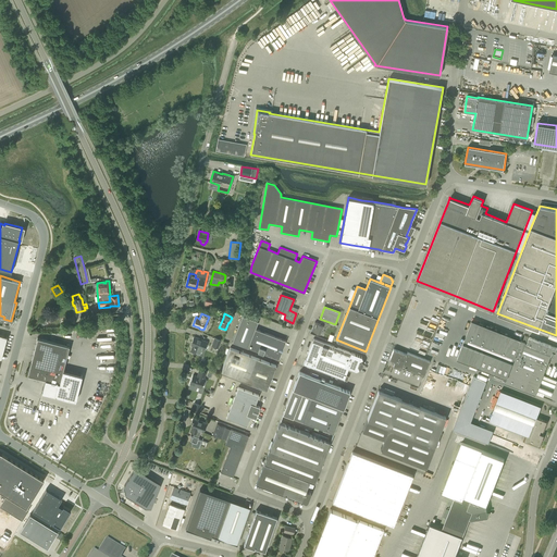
[(243,314),(232,342),(247,347),(279,359),(282,350),(282,351),(283,350),(283,349),(286,341),(270,334),(255,329),(258,320),(243,314)]
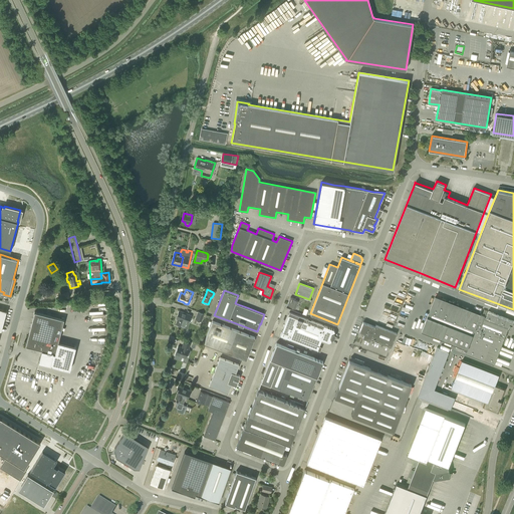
[(302,301),(303,298),(296,296),(295,299),(290,297),(287,305),(295,308),(298,300),(302,301)]
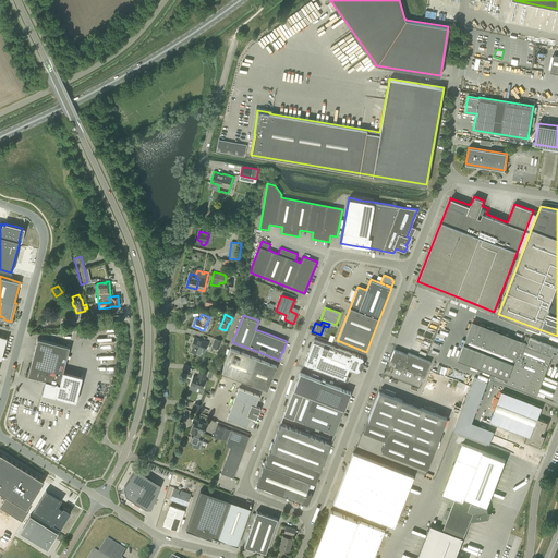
[(193,347),(191,351),(194,353),(198,354),(199,353),(199,354),(201,350),(204,351),(206,347),(208,342),(206,341),(194,337),(191,346),(193,347)]
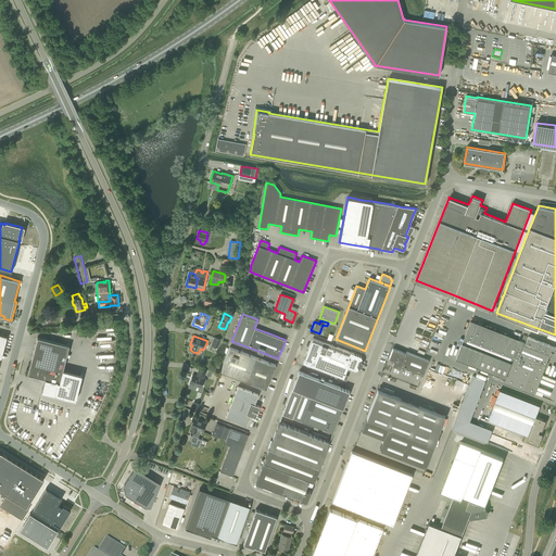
[(217,348),(220,340),(216,338),(214,337),(211,345),(217,348)]
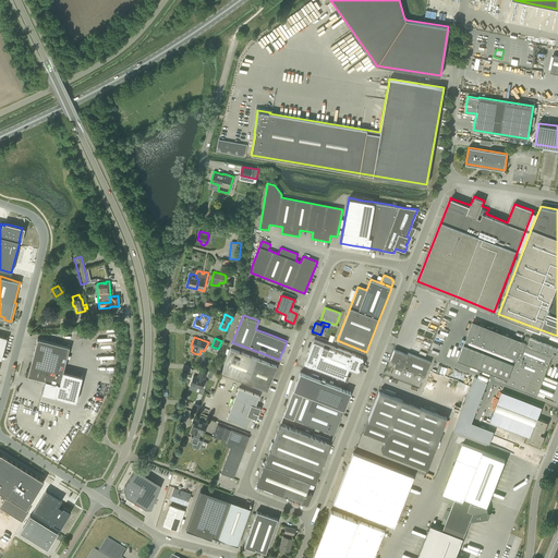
[(463,343),(458,359),(508,378),(506,384),(536,396),(553,353),(554,353),(556,349),(530,338),(528,344),(522,342),(513,364),(463,343)]
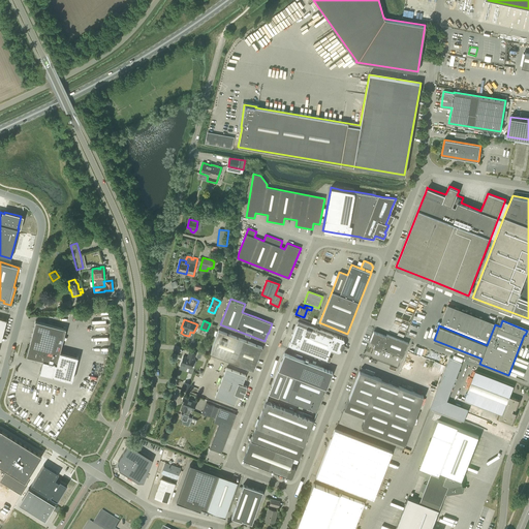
[(35,321),(27,355),(43,361),(40,372),(71,380),(78,356),(60,352),(66,329),(35,321)]
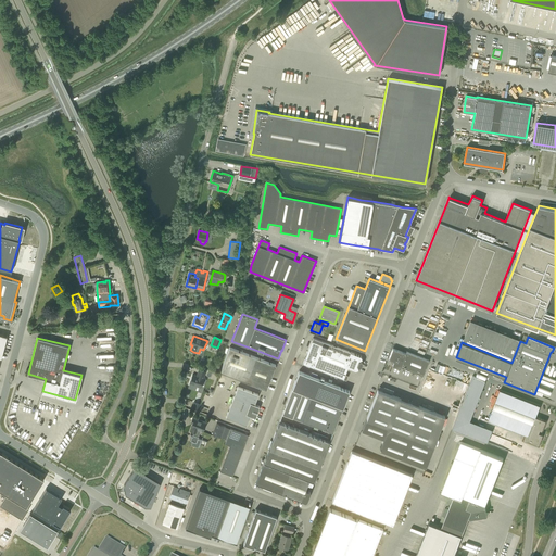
[(312,341),(303,364),(343,379),(345,375),(348,367),(355,370),(357,369),(358,368),(362,366),(363,363),(362,359),(362,358),(361,356),(350,352),(313,338),(312,341)]
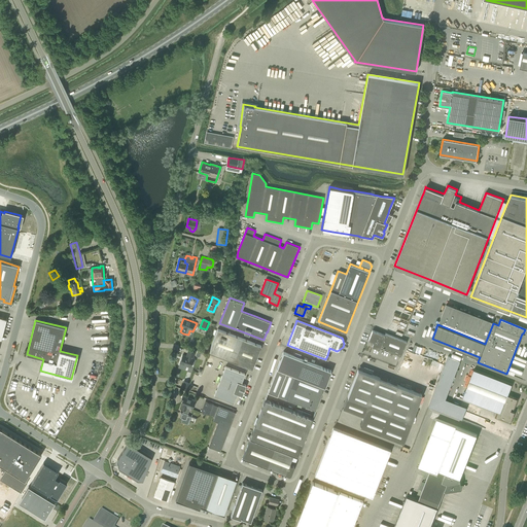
[(252,369),(261,346),(242,338),(217,328),(209,351),(252,369)]
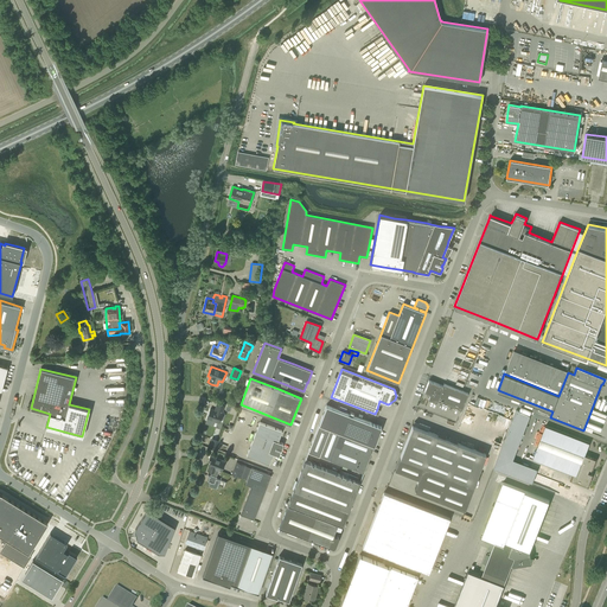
[(443,385),(429,379),(425,391),(427,393),(426,395),(429,396),(428,398),(436,402),(438,401),(461,410),(468,394),(443,384),(443,385)]
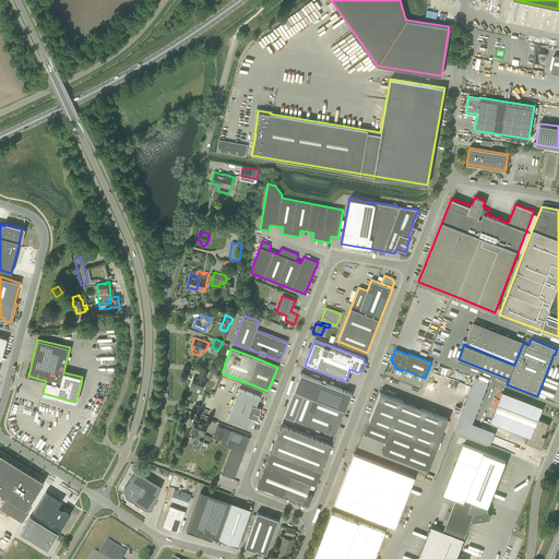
[(204,380),(206,373),(200,371),(198,377),(199,377),(199,378),(193,377),(191,384),(191,385),(191,388),(192,389),(194,390),(197,389),(197,388),(198,387),(202,389),(205,380),(204,380)]
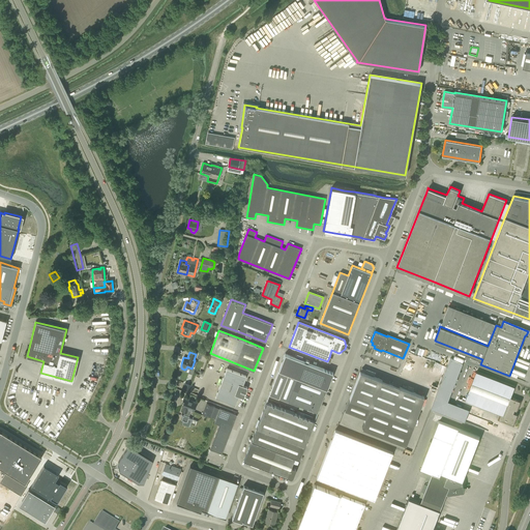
[(328,389),(330,382),(329,382),(333,372),(285,353),(269,394),(317,413),(326,388),(328,389)]
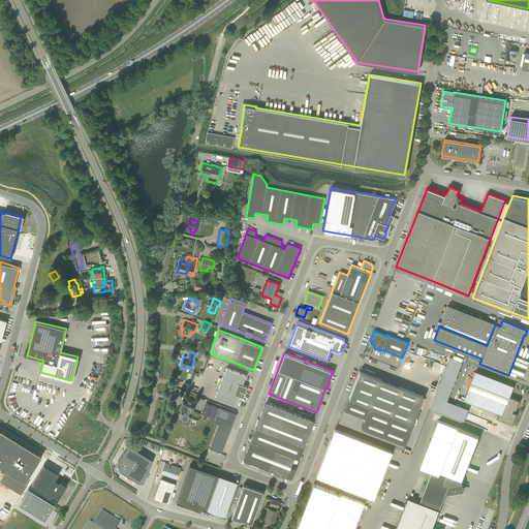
[(449,356),(431,408),(466,421),(470,408),(449,401),(463,362),(449,356)]
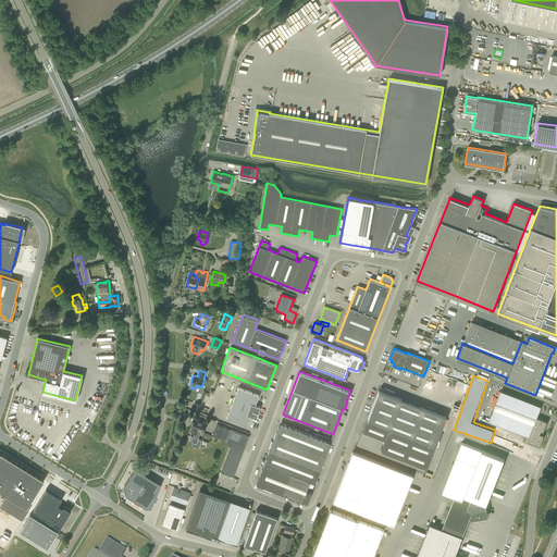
[(256,418),(260,407),(255,405),(259,395),(238,387),(226,418),(247,425),(250,416),(256,418)]
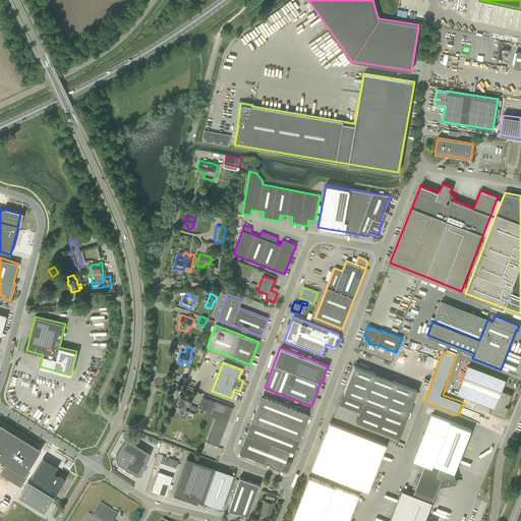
[(399,438),(407,417),(406,417),(417,390),(354,364),(339,403),(359,411),(355,420),(399,438)]
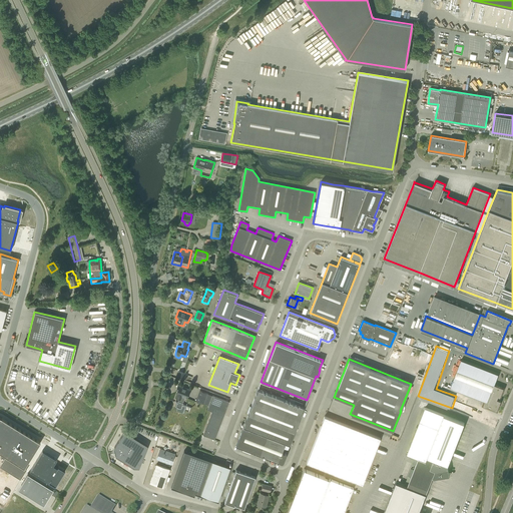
[(500,397),(504,388),(494,384),(498,374),(461,360),(450,388),(485,401),(483,406),(497,411),(501,401),(498,400),(499,397),(500,397)]
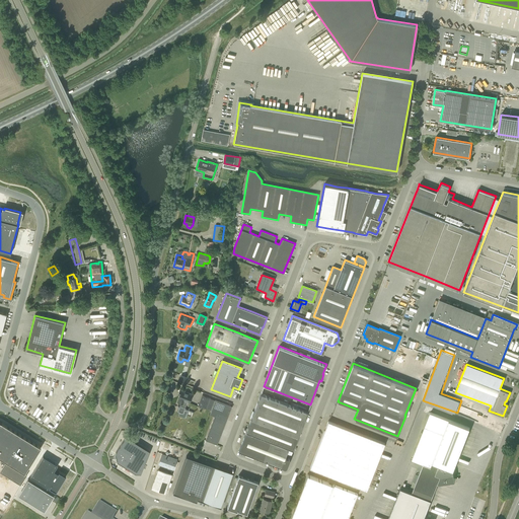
[(189,402),(193,394),(180,389),(178,392),(180,393),(177,401),(181,403),(180,405),(179,405),(177,412),(183,414),(186,408),(188,402),(189,402)]
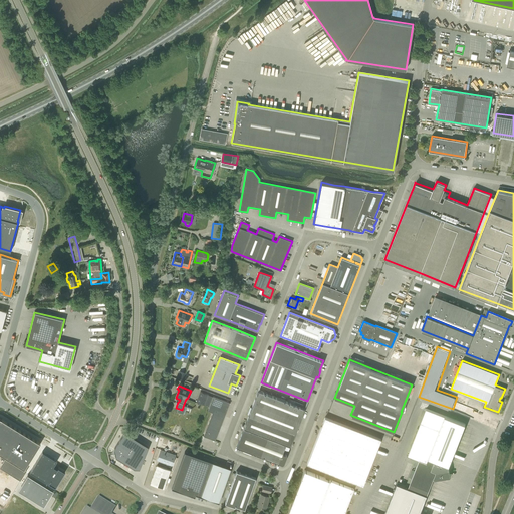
[(290,445),(295,433),(305,408),(258,390),(243,427),(236,446),(282,464),(284,463),(287,455),(282,453),(285,444),(290,445)]
